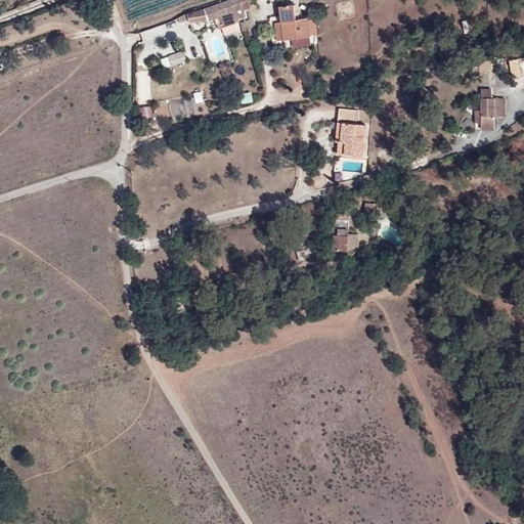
[(243,10),(250,8),(247,0),(233,0),(226,3),(225,1),(204,9),(208,20),(218,17),(219,20),(230,16),(232,19),(239,17),(239,18),(245,16),(243,10)]
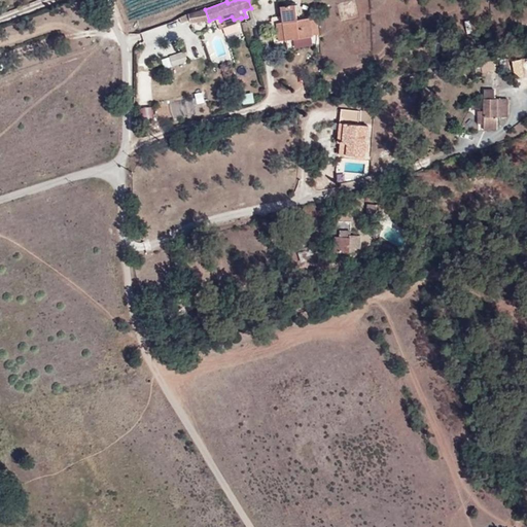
[(295,4),(280,6),(283,23),(277,24),(279,41),(314,36),(313,34),(320,33),(317,18),(297,21),(295,4)]
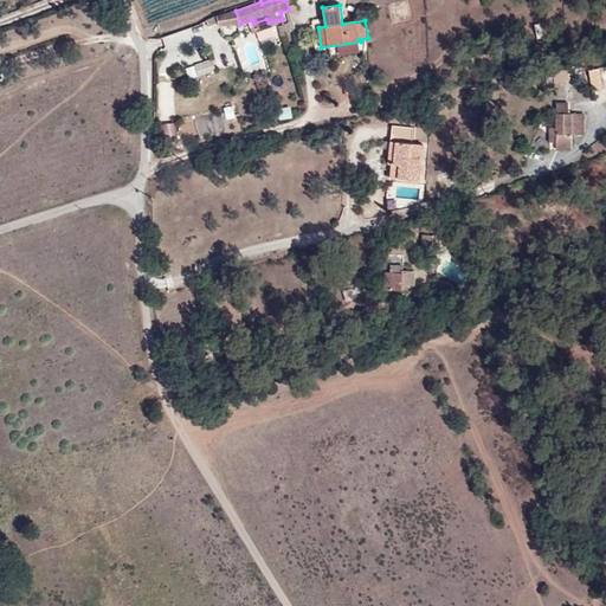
[(240,24),(236,11),(216,15),(218,25),(240,24)]
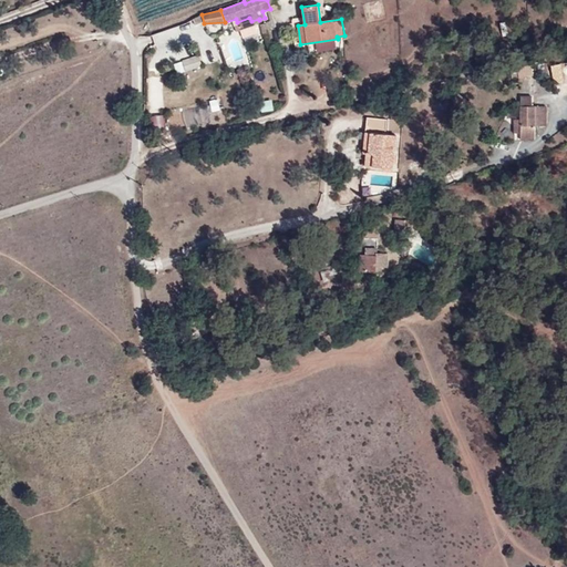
[(251,23),(251,21),(249,18),(237,22),(239,27),(251,23)]
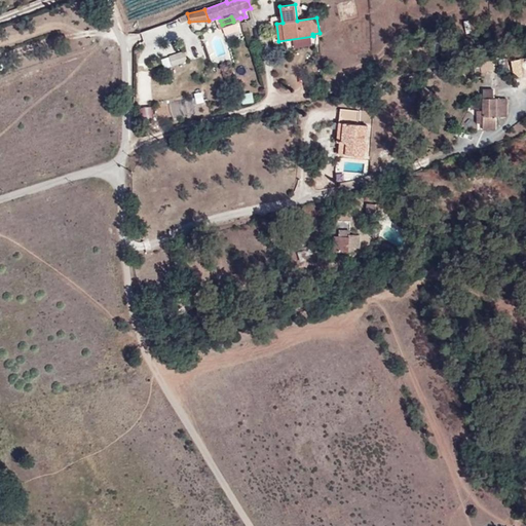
[(163,58),(165,67),(188,62),(185,51),(163,58)]
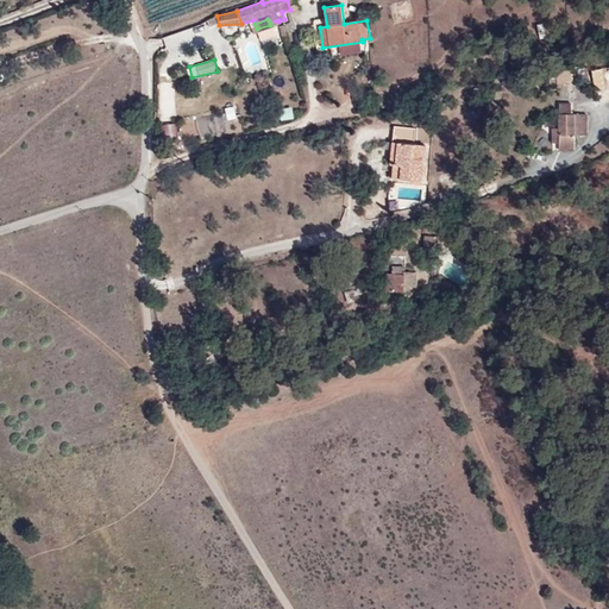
[(557,133),(577,135),(582,136),(583,120),(575,119),(575,111),(559,111),(558,129),(557,133)]
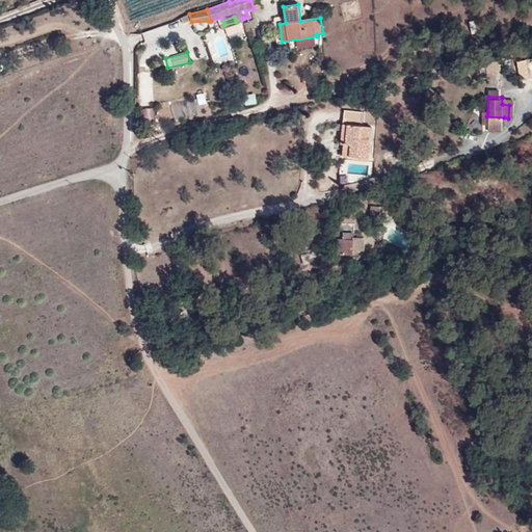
[(143,121),(156,120),(155,108),(142,109),(143,121)]
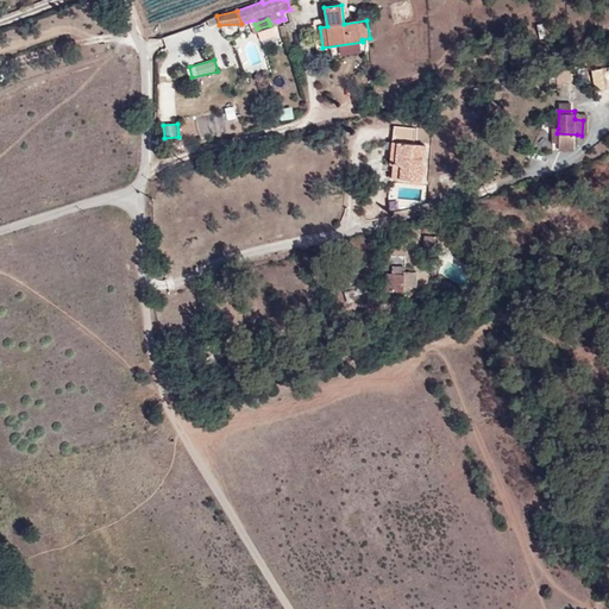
[(400,143),(397,164),(402,165),(401,179),(421,181),(425,145),(413,144),(414,127),(395,126),(394,142),(400,143)]
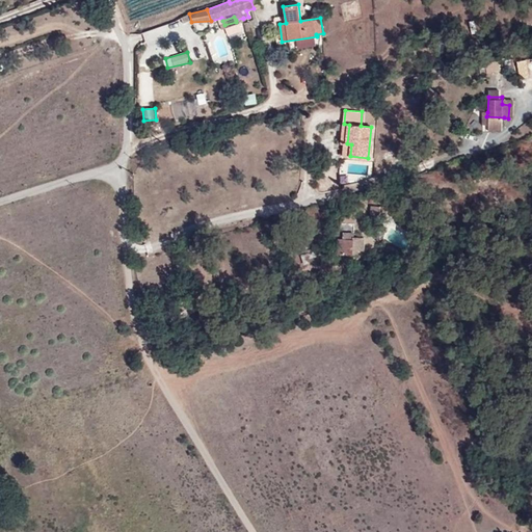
[(504,127),(504,117),(486,116),(487,112),(482,112),(482,126),(504,127)]
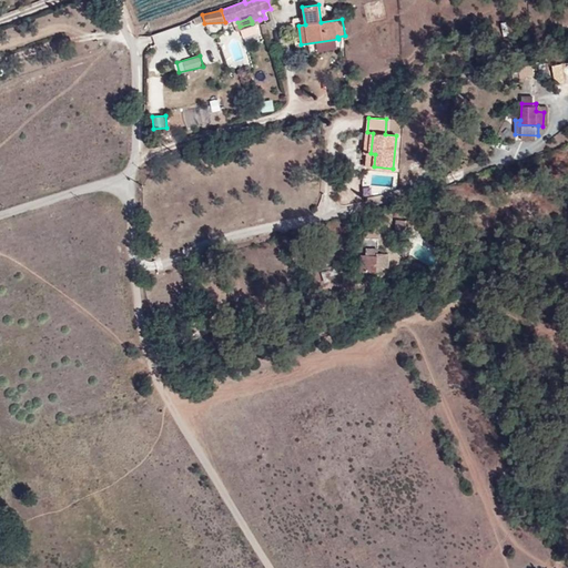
[(361,272),(376,273),(376,272),(382,272),(382,267),(388,267),(388,254),(377,254),(376,250),(366,247),(365,254),(363,254),(361,272)]
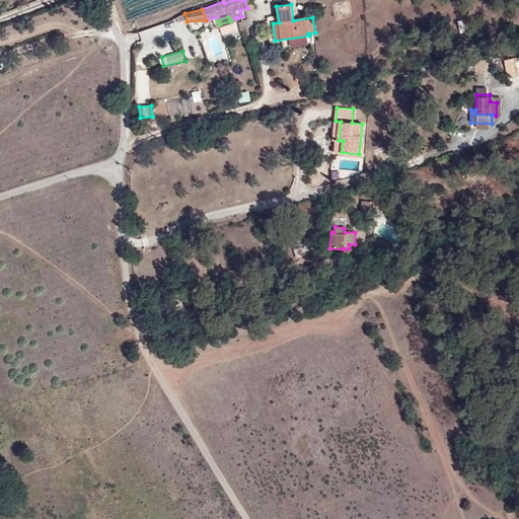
[(175,325),(179,337),(194,331),(191,321),(175,325)]
